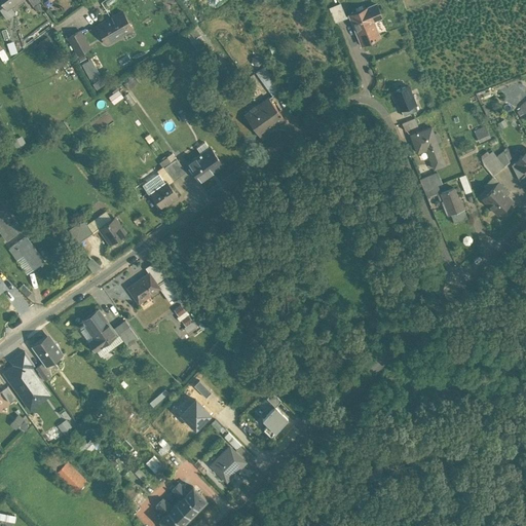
[(340,3),(330,7),(335,21),(345,16),(340,3)]
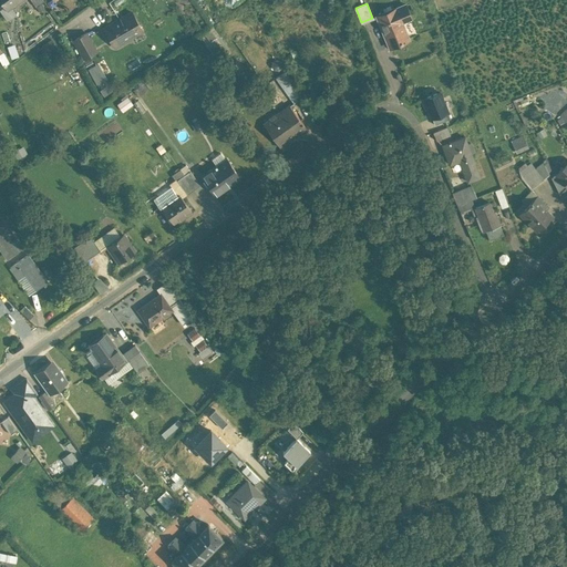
[(405,3),(377,16),(389,45),(400,41),(400,42),(403,41),(403,40),(409,38),(401,19),(410,16),(405,3)]
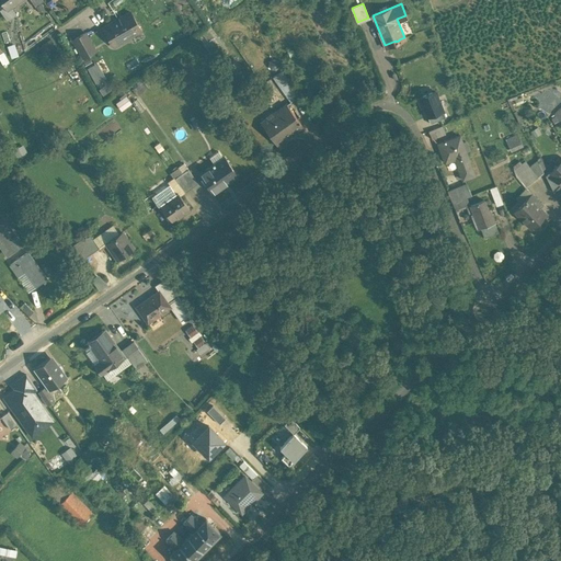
[(130,11),(103,27),(113,46),(141,30),(130,11)]
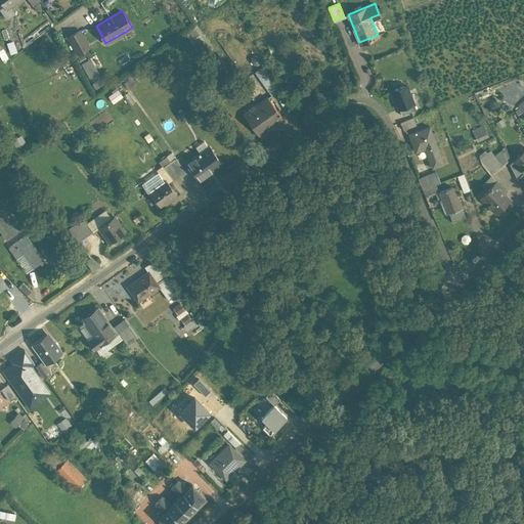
[(80,30),(68,37),(78,53),(89,47),(80,30)]
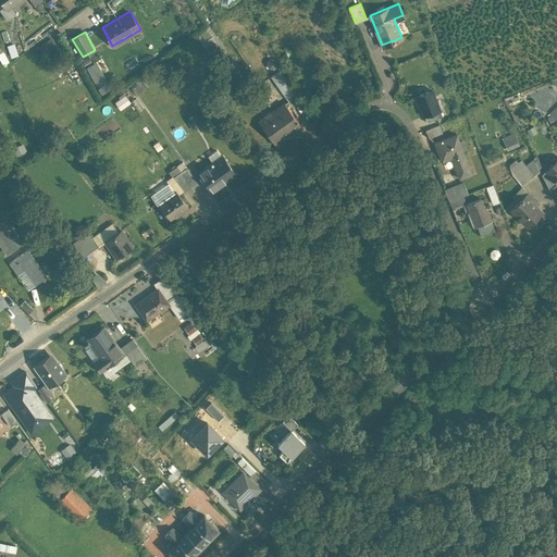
[(36,47),(40,53),(56,42),(51,36),(36,47)]
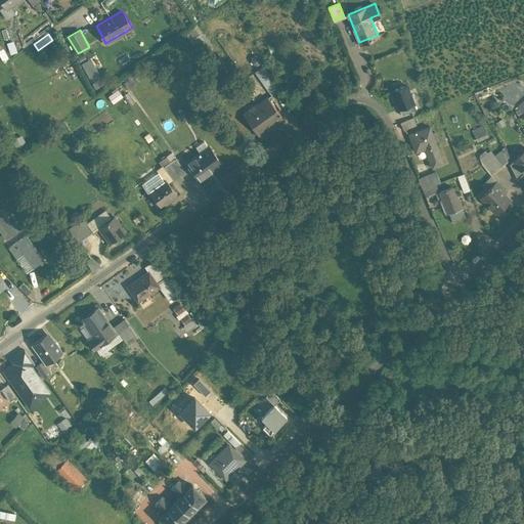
[(92,57),(82,61),(89,77),(99,72),(92,57)]
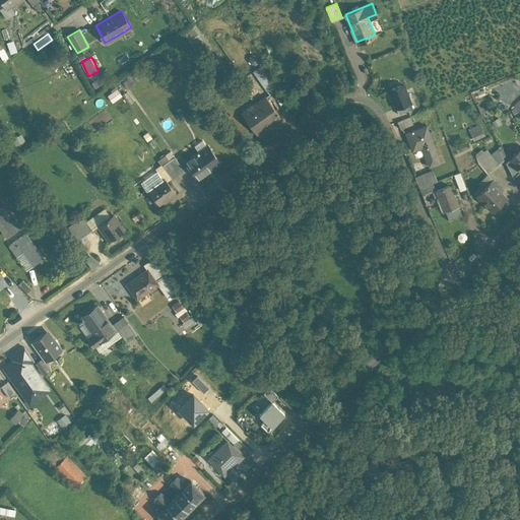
[(269,77),(263,82),(270,93),(276,89),(269,77)]
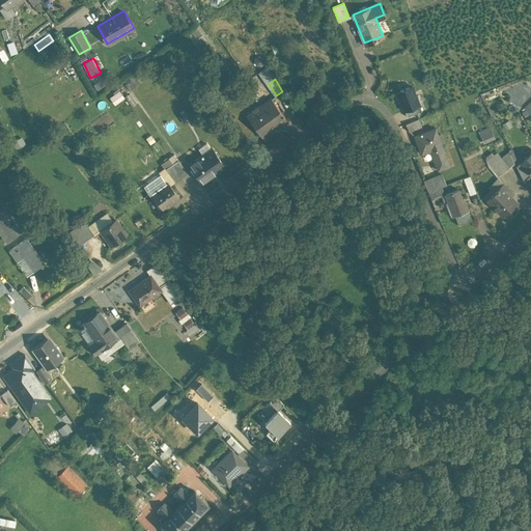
[(419,105),(412,86),(397,92),(404,110),(419,105)]
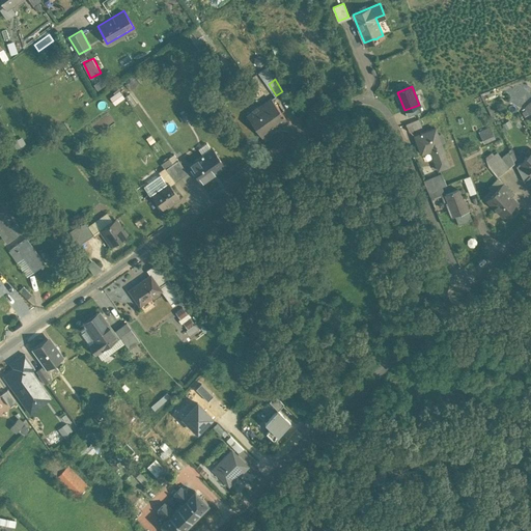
[(110,95),(114,104),(126,98),(120,89),(110,95)]
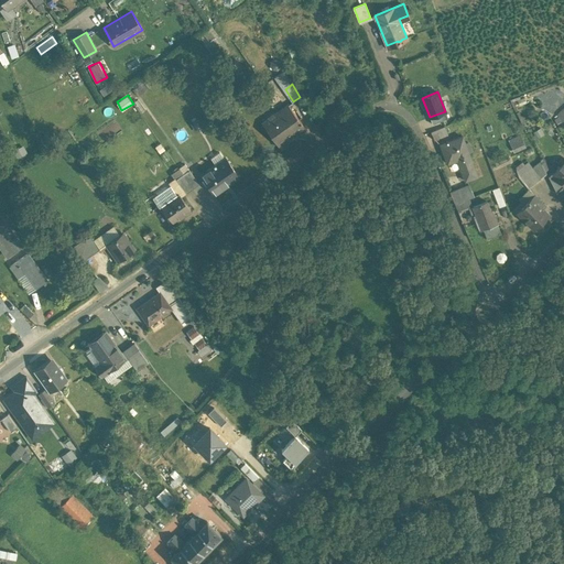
[(300,120),(289,105),(280,110),(284,117),(267,130),(279,147),(305,128),(301,122),(301,121),(300,120)]
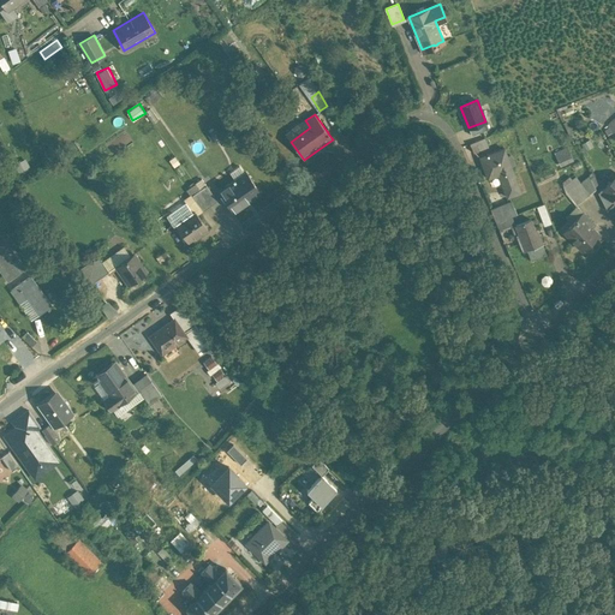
[(484,137),(470,143),(473,153),(488,147),(484,137)]
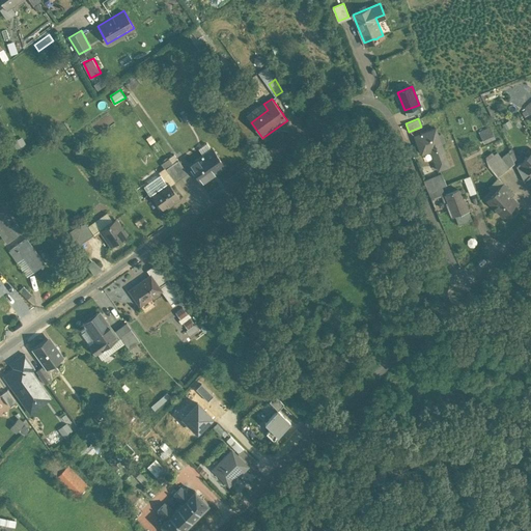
[(490,124),(479,131),(485,143),(497,137),(490,124)]
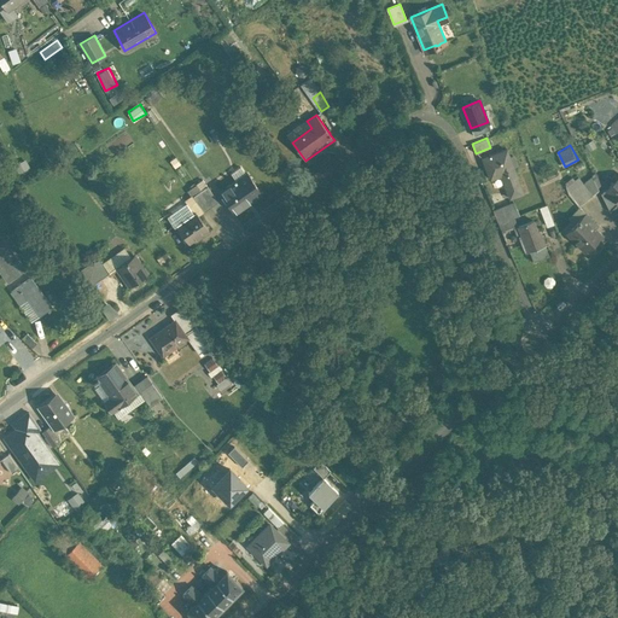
[(506,149),(490,155),(489,155),(489,156),(483,158),(490,179),(501,175),(509,198),(523,192),(513,167),(517,165),(512,155),(509,156),(506,149)]
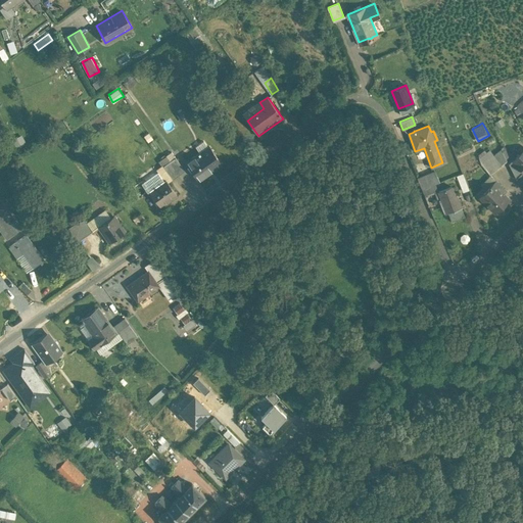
[(209,146),(186,162),(198,179),(221,163),(209,146)]
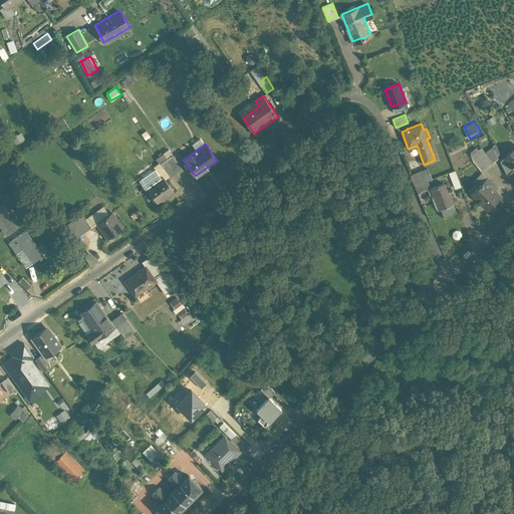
[(513,147),(505,156),(504,158),(513,167),(513,147)]
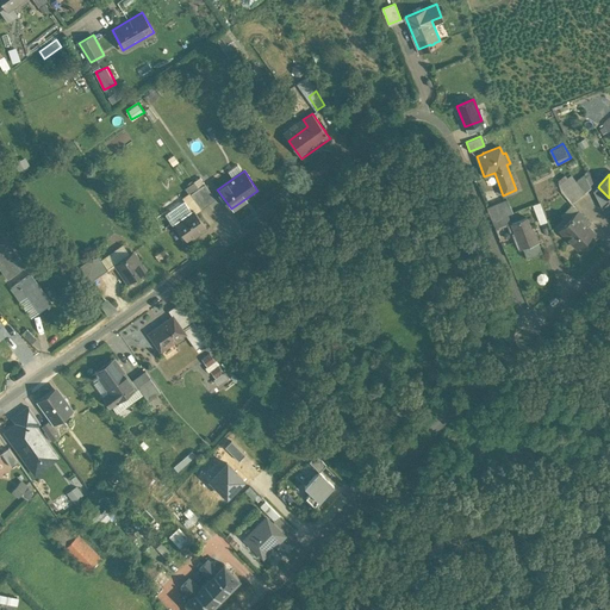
[(574,180),(561,191),(571,203),(585,192),(574,180)]
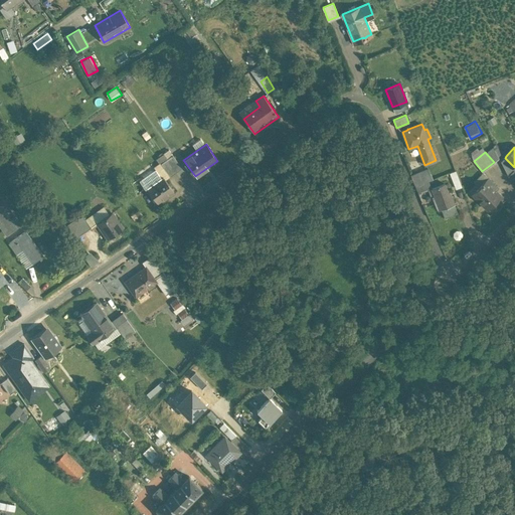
[(167,159),(163,154),(157,158),(161,163),(167,159)]
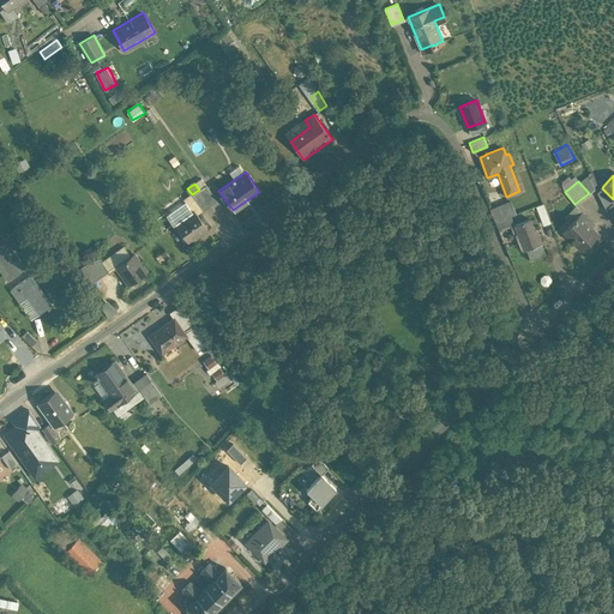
[(217,200),(205,185),(199,190),(210,205),(217,200)]
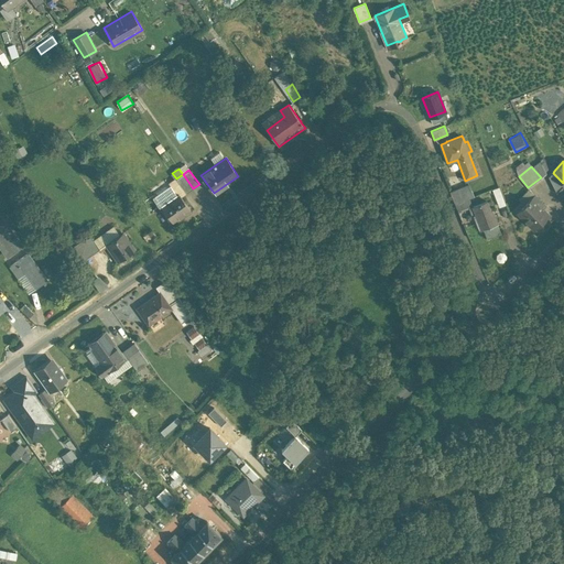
[(563,184),(563,183),(553,173),(554,171),(553,170),(548,175),(556,193),(563,184)]
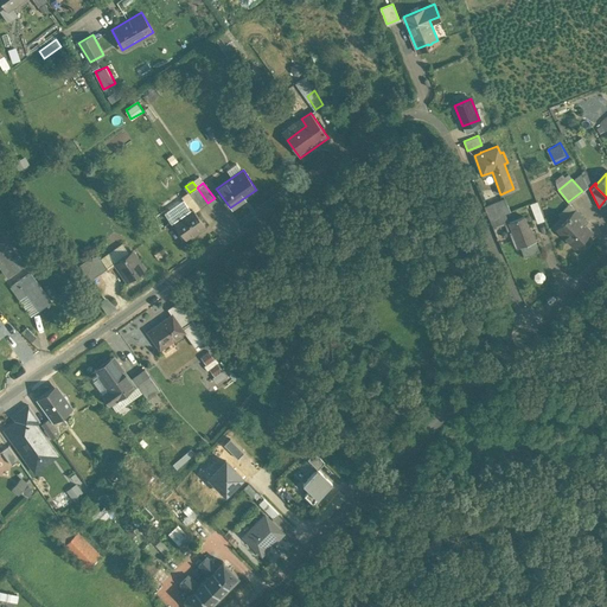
[(197,187),(190,192),(200,208),(208,203),(197,187)]
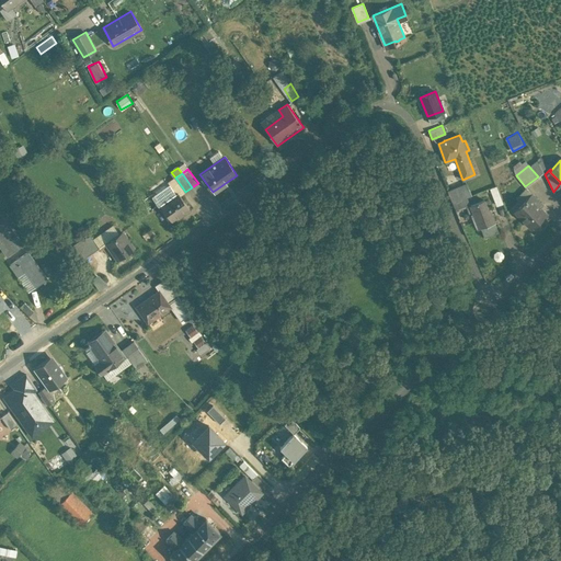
[(185,192),(175,178),(168,183),(175,193),(178,192),(180,195),(185,192)]
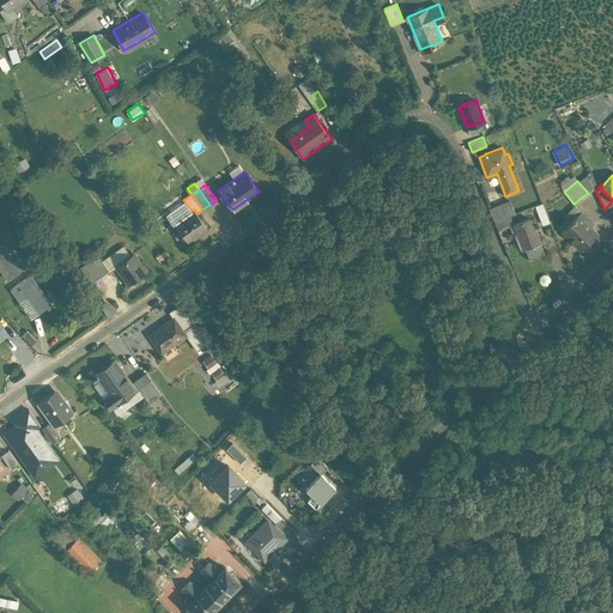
[(192,211),(183,200),(167,212),(175,223),(188,242),(207,228),(196,213),(194,210),(192,211)]
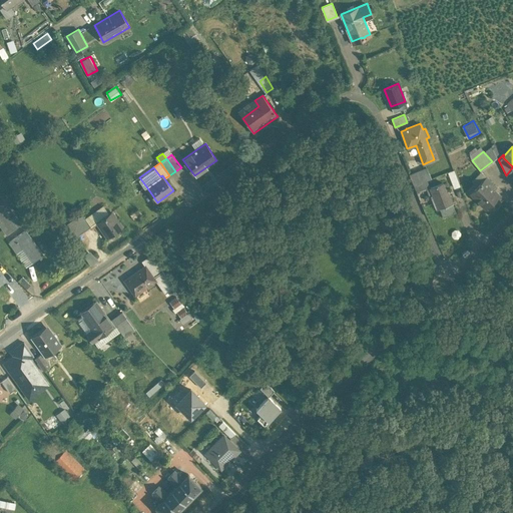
[(431,178),(426,167),(423,168),(424,171),(422,172),(426,180),(431,178)]
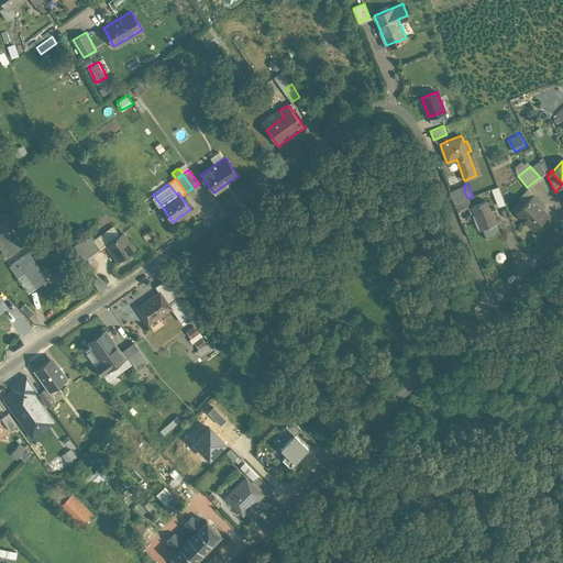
[(497,206),(505,203),(500,185),(492,187),(497,206)]
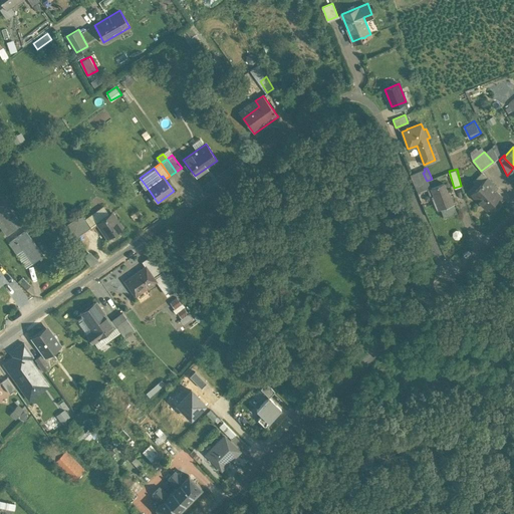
[(486,177),(470,193),(486,209),(500,195),(494,189),(496,187),(486,177)]
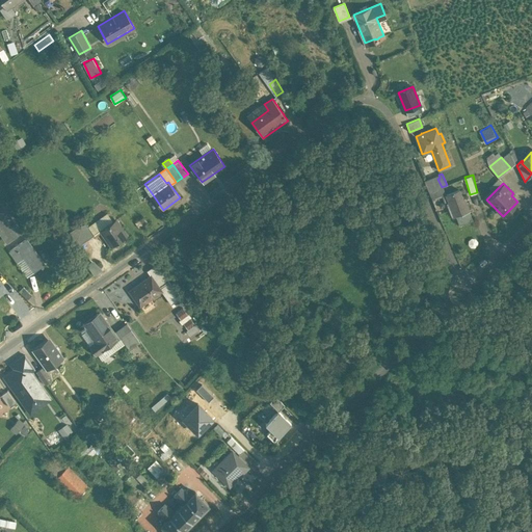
[(459,189),(446,194),(451,208),(454,207),(457,214),(455,215),(459,224),(472,219),(469,210),(466,202),(464,203),(459,189)]
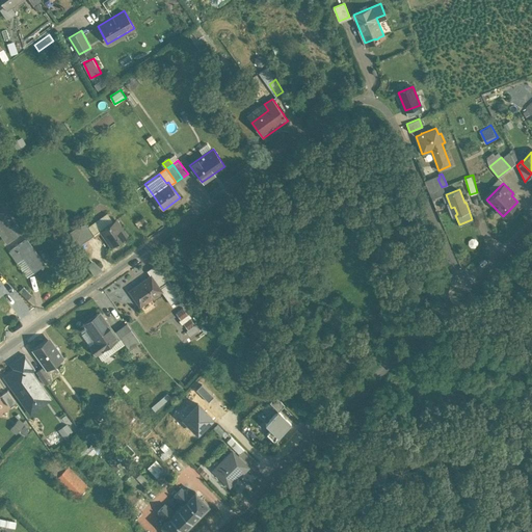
[(22,231),(6,208),(0,211),(0,229),(7,241),(22,231)]
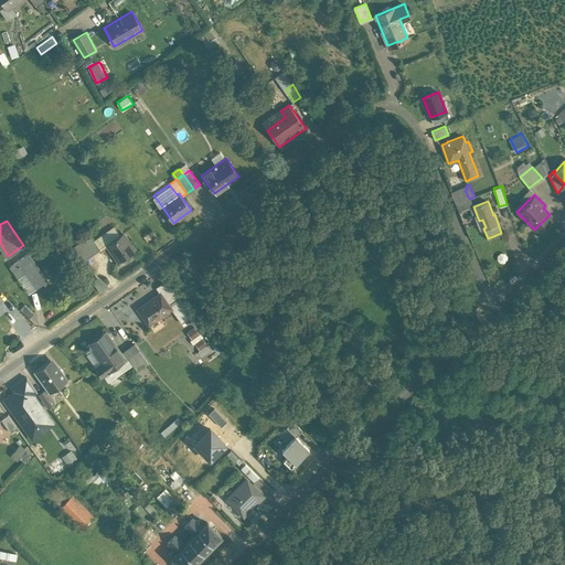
[(114,226),(94,241),(99,249),(107,245),(107,244),(120,235),(114,226)]
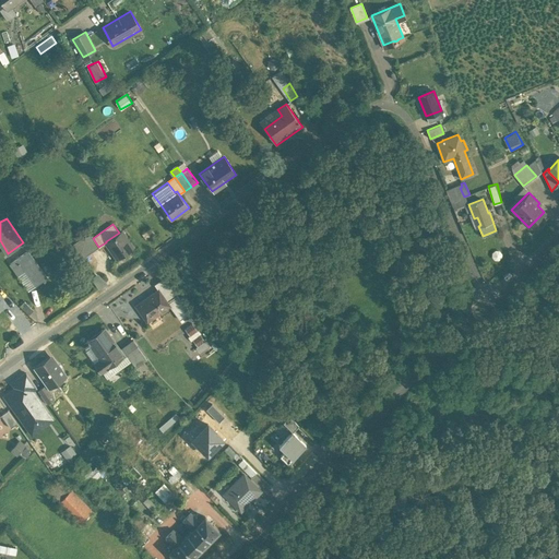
[(119,233),(106,241),(106,242),(117,258),(133,247),(121,230),(119,233)]
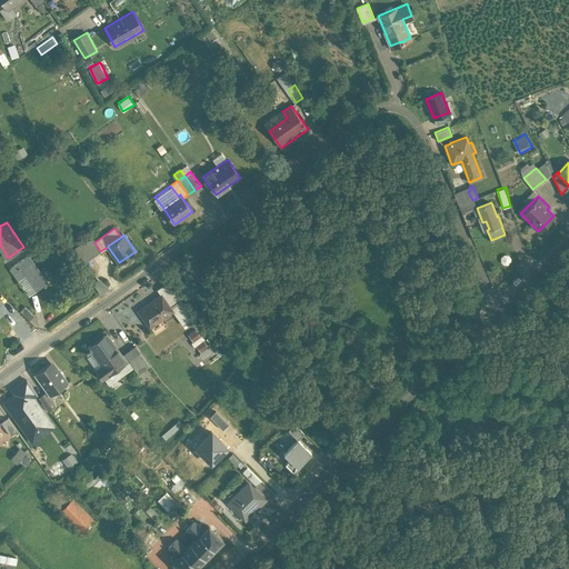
[(90,237),(78,246),(85,257),(88,260),(100,251),(95,242),(90,237)]
